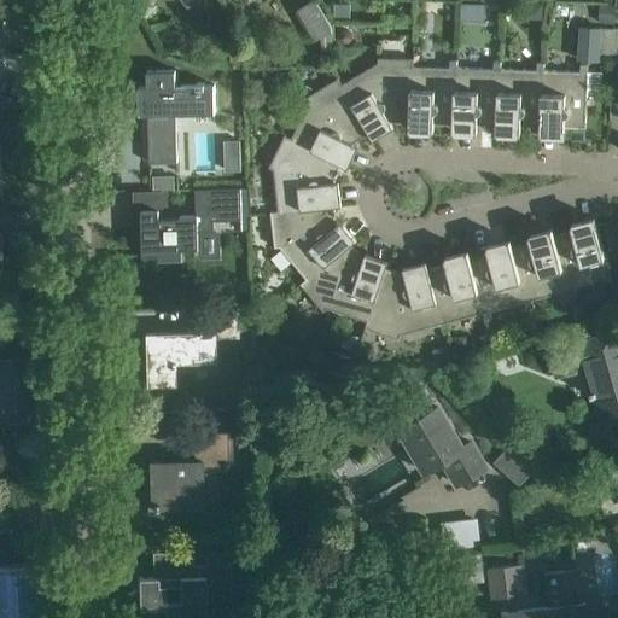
[(616,23),(617,4),(604,3),(601,22),(616,23)]
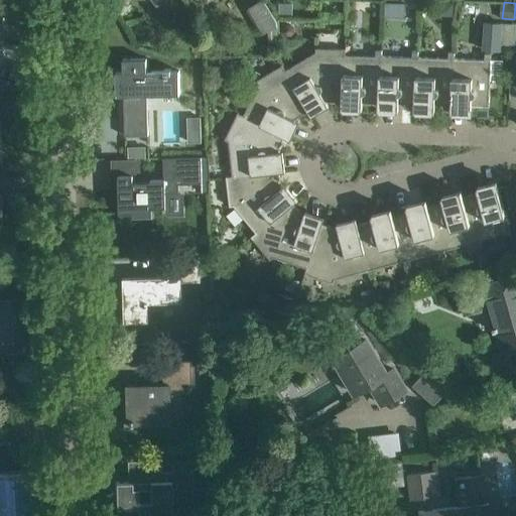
[(279,27),(265,3),(250,12),(265,36),(279,27)]
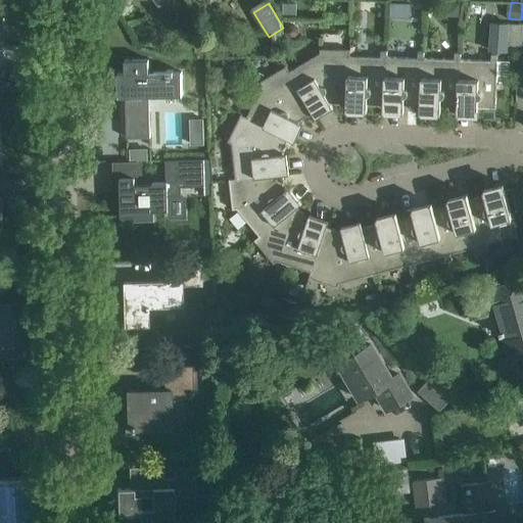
[(201,26),(193,12),(179,22),(187,35),(201,26)]
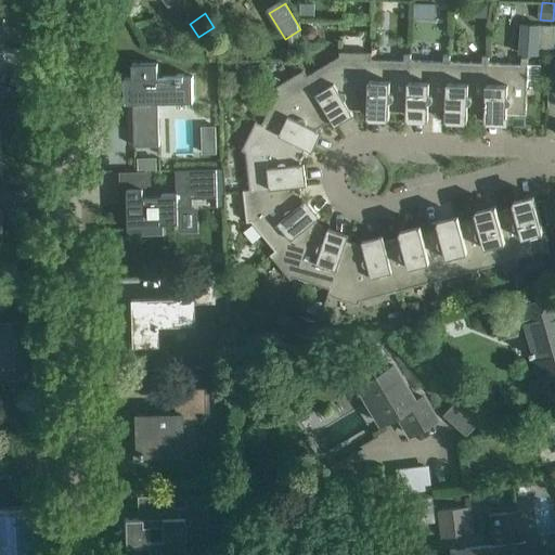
[(520,52),(538,53),(540,25),(523,24),(520,52)]
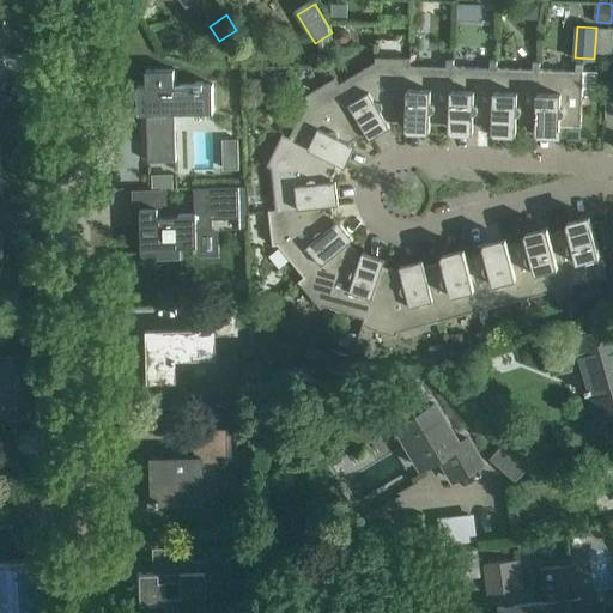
[(352,40),(352,38),(352,37),(351,36),(351,35),(350,34),(349,32),(347,31),(346,31),(345,31),(344,31),(343,31),(341,32),(340,32),(339,34),(339,35),(338,36),(338,37),(338,38),(338,40),(338,41),(338,42),(339,43),(340,43),(343,44),(344,46),(345,46),(346,46),(347,44),(349,43),(350,43),(351,42),(351,41),(352,40)]
